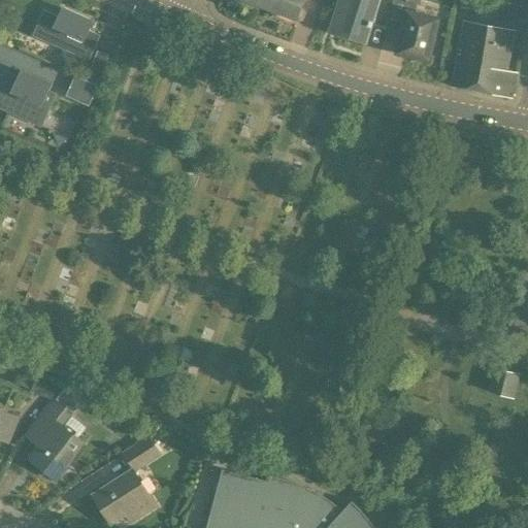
[(242,0),(242,1),(269,11),(273,0),(242,0)]
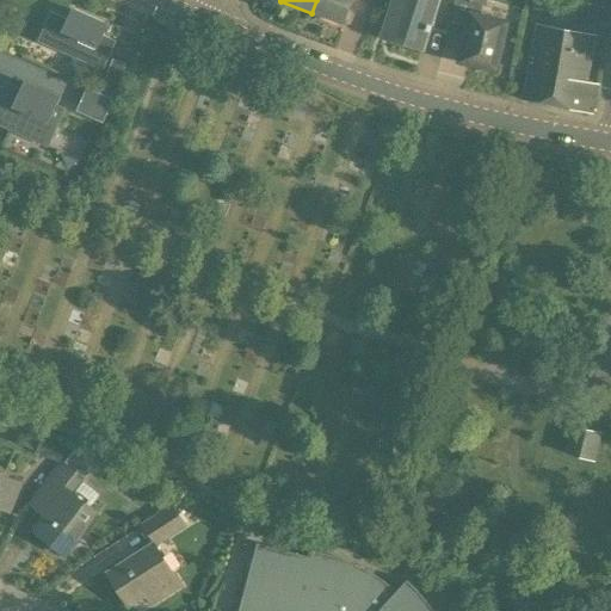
[(316,0),(312,13),(343,25),(352,0),(316,0)]
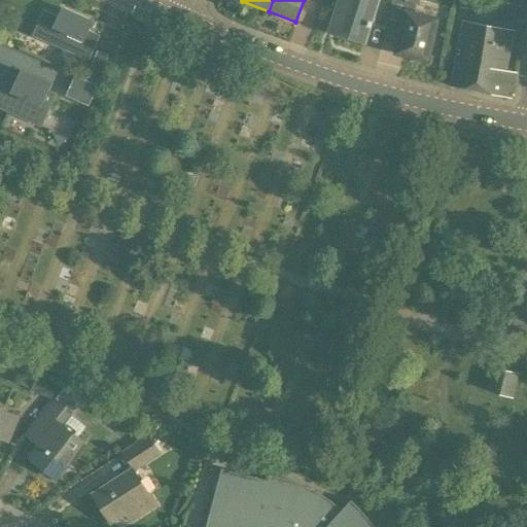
[(335,35),(364,44),(377,0),(390,0),(391,0),(390,0),(341,0),(345,1),(335,35)]
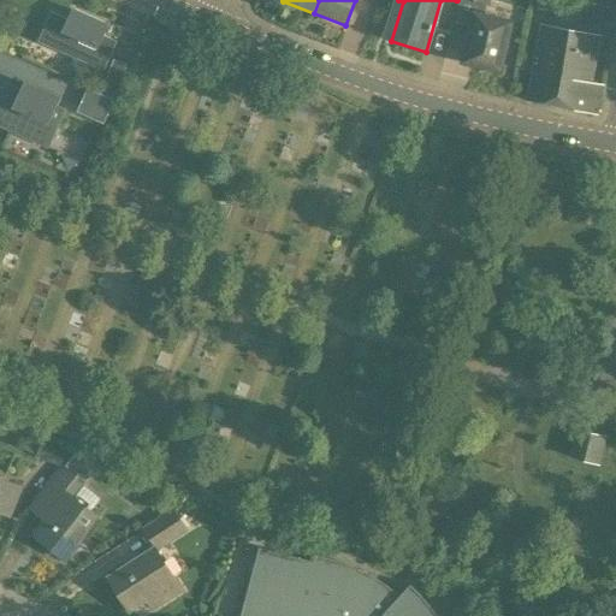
[(72,59),(75,55),(101,67),(105,59),(107,60),(114,45),(101,39),(107,28),(73,12),(69,23),(52,16),(39,43),(72,59)]
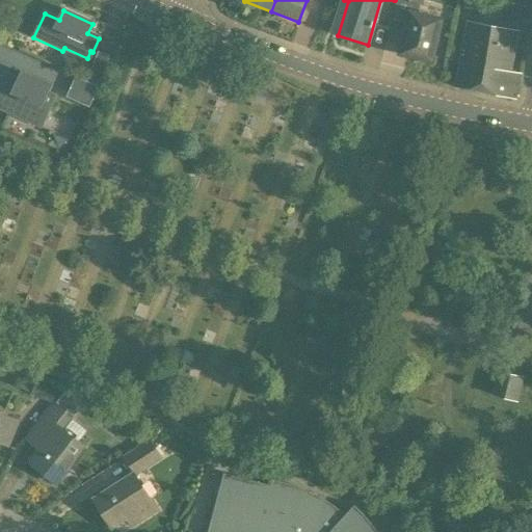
[(409,12),(399,55),(414,58),(414,63),(427,62),(431,63),(442,20),(409,12)]
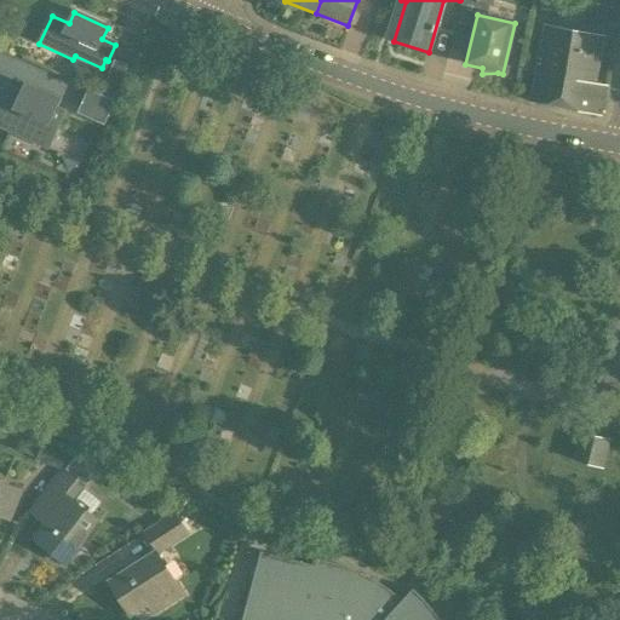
[(596,86),(604,40),(545,28),(540,53),(537,76),(532,104),(601,119),(607,89),(596,86)]
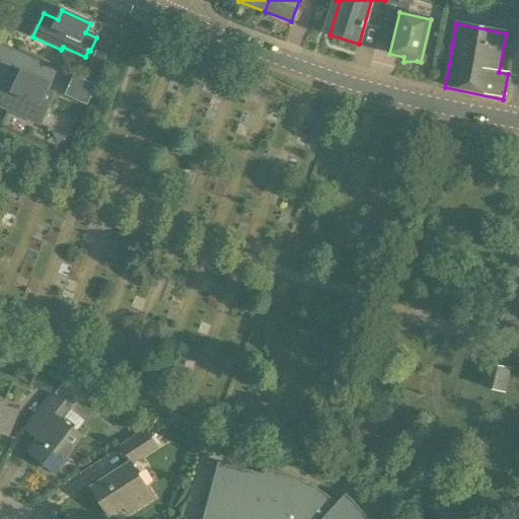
[(95,50),(85,78),(95,82),(106,54),(95,50)]
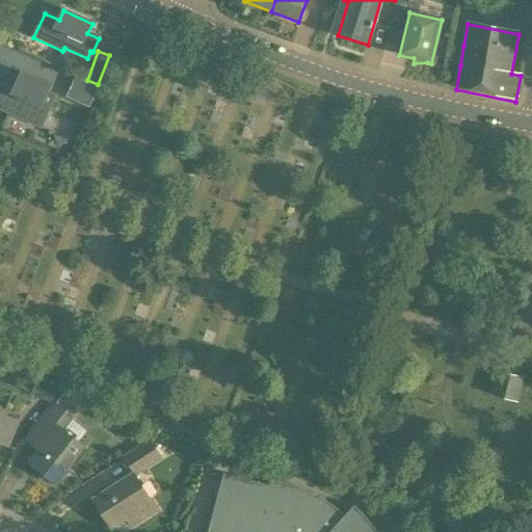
[(38,124),(45,109),(48,110),(55,96),(47,92),(50,86),(21,73),(16,85),(1,78),(0,79),(0,109),(22,120),(23,116),(38,124)]
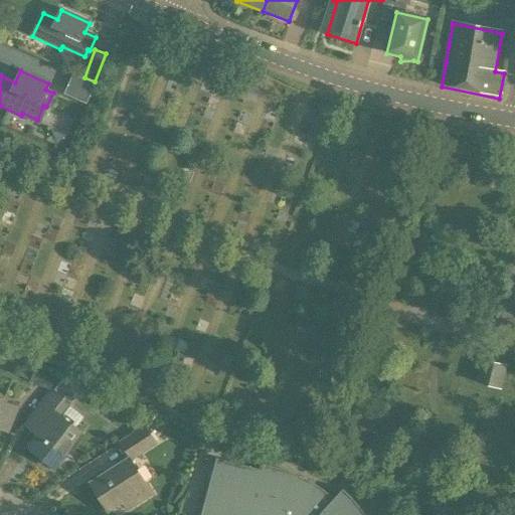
[(87,104),(95,81),(84,77),(80,76),(71,98),(87,104)]
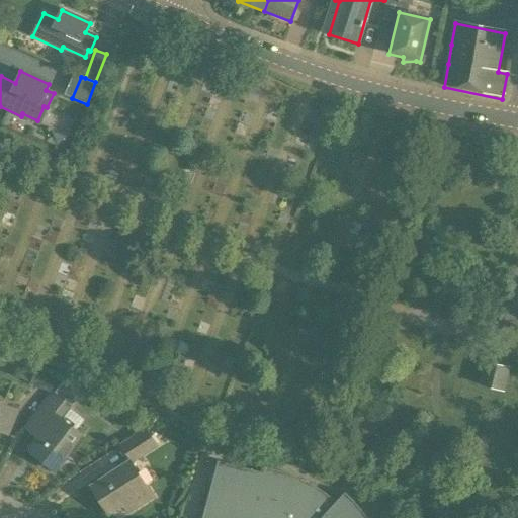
[(504,393),(510,368),(485,362),(479,386),(504,393)]
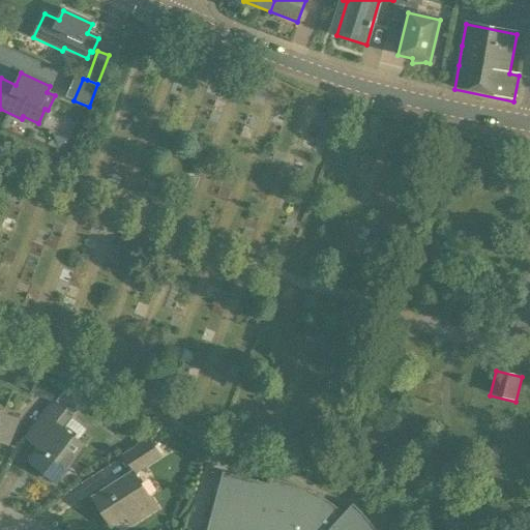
[(36,378),(30,393),(52,403),(58,387),(36,378)]
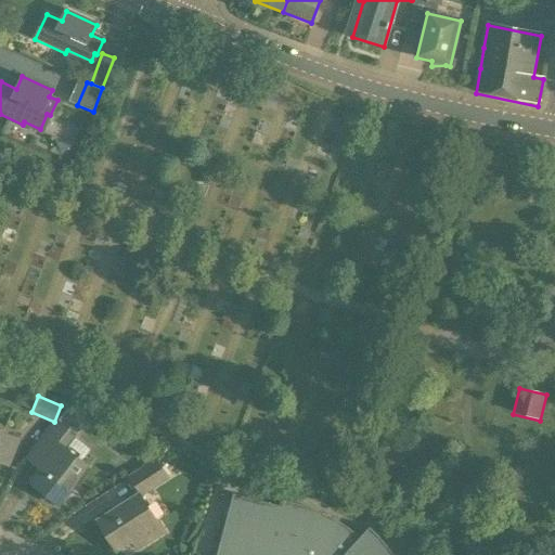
[(78,482),(89,468),(64,449),(76,433),(61,421),(38,449),(51,460),(33,483),(60,505),(78,482)]
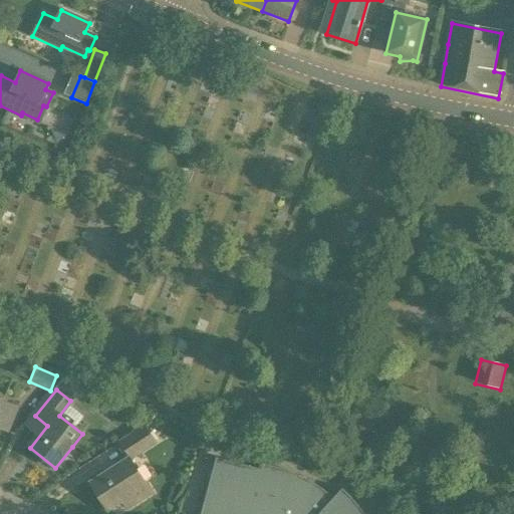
[(0,429),(8,432),(17,410),(0,402),(0,429)]
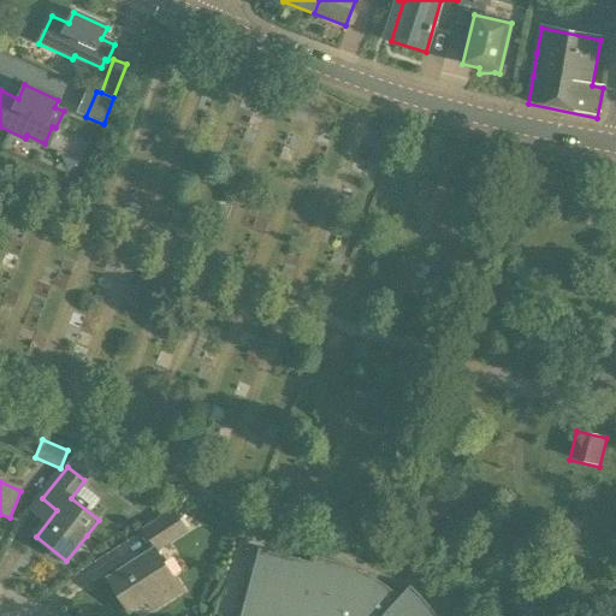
[(173,579),(158,552),(171,544),(189,532),(173,507),(141,527),(142,531),(155,550),(110,579),(130,612),(148,600),(153,610),(182,592),(173,579)]
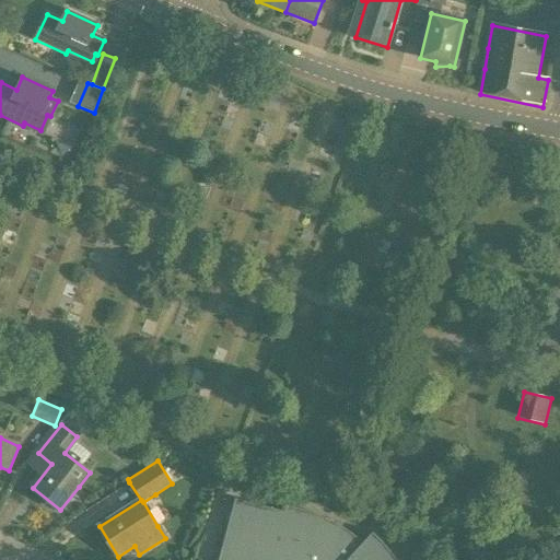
[(372,533),(362,543),(343,528),(322,516),(299,509),(286,505),(283,512),(234,498),(218,559),(395,559),(389,551),(372,533)]
